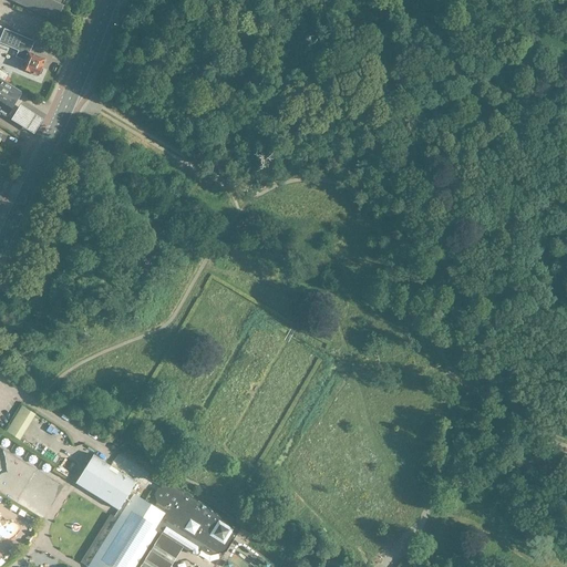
[(7,0),(57,22),(63,7),(62,6),(64,0),(7,0)]
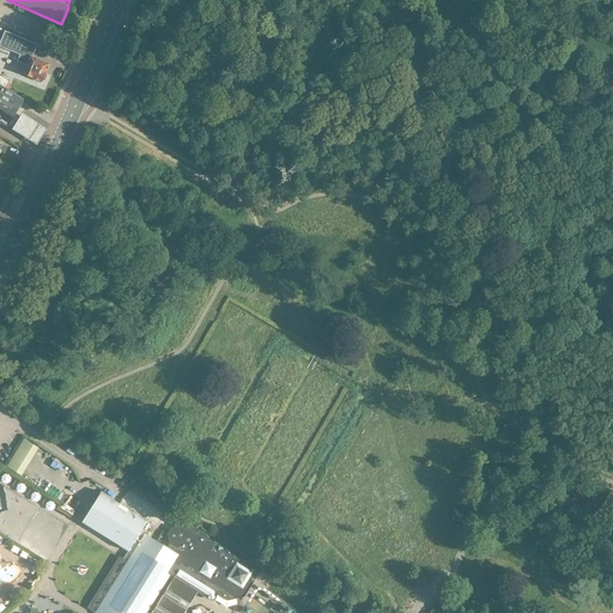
[(5,31),(0,41),(0,46),(20,54),(18,61),(26,65),(23,74),(41,83),(42,82),(44,80),(46,77),(44,74),(46,73),(49,64),(31,56),(36,44),(26,41),(5,31)]
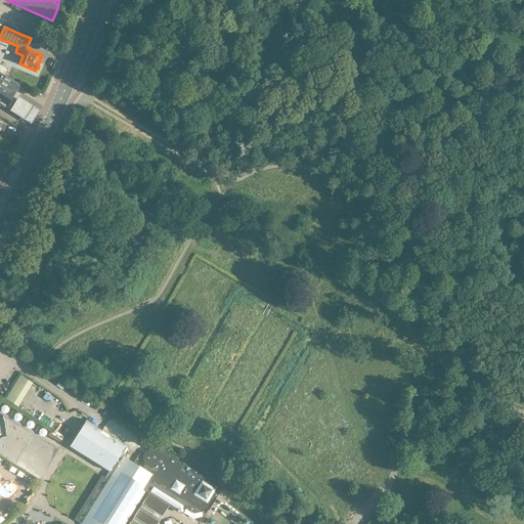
[(20,85),(0,72),(0,101),(7,106),(9,107),(13,99),(12,98),(14,95),(20,85)]
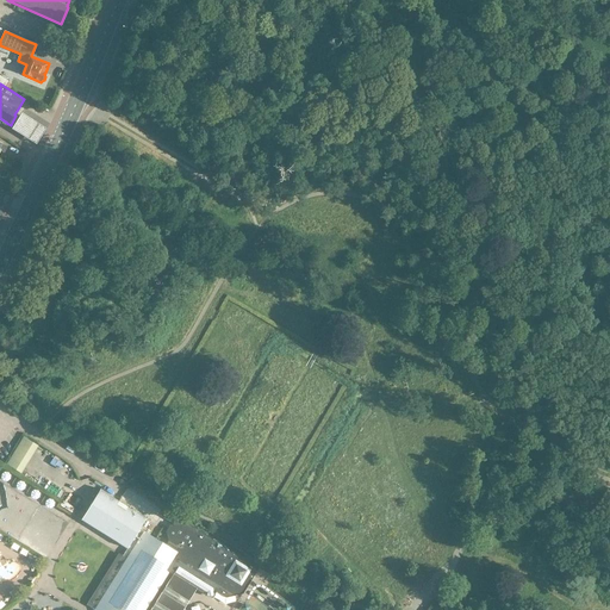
[(22,113),(12,129),(37,144),(47,129),(22,113)]
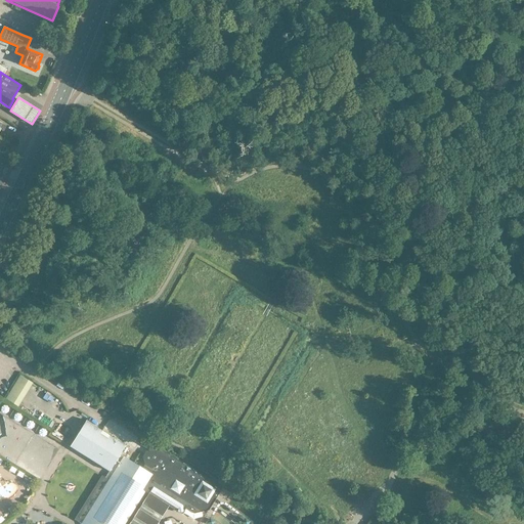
[(18,405),(33,382),(19,374),(5,398),(18,405)]
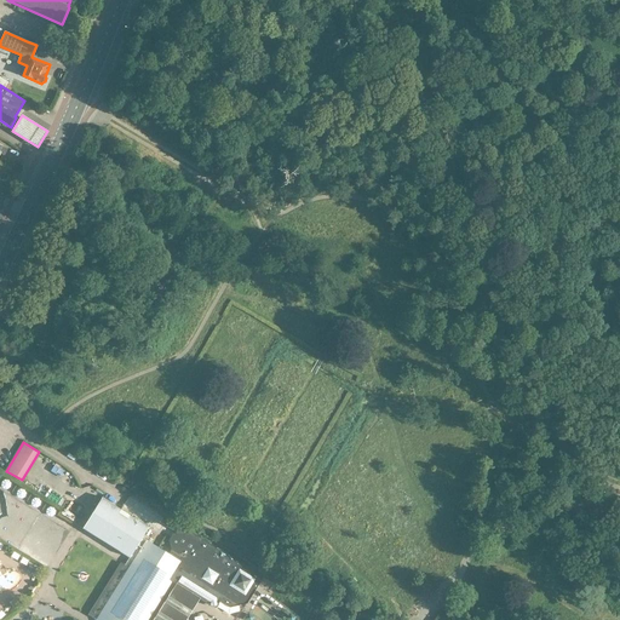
[(136,551),(138,545),(149,527),(103,498),(82,528),(130,558),(135,550),(136,551)]
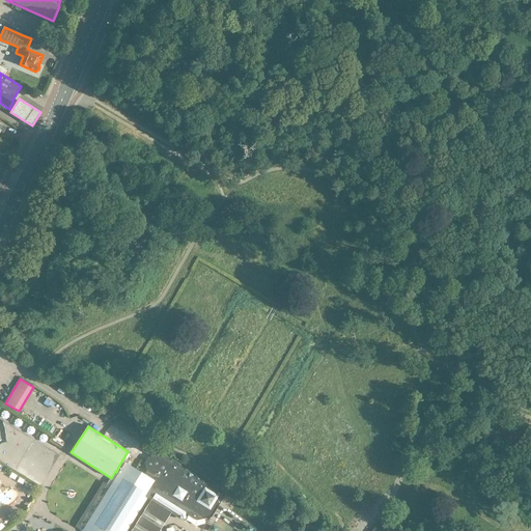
[(118,467),(116,472),(117,472),(110,483),(81,530),(82,530),(159,530),(171,513),(177,516),(183,515),(188,514),(196,520),(211,516),(224,494),(155,450),(150,457),(145,466),(146,471),(144,475),(137,470),(123,462),(119,468),(118,467)]
